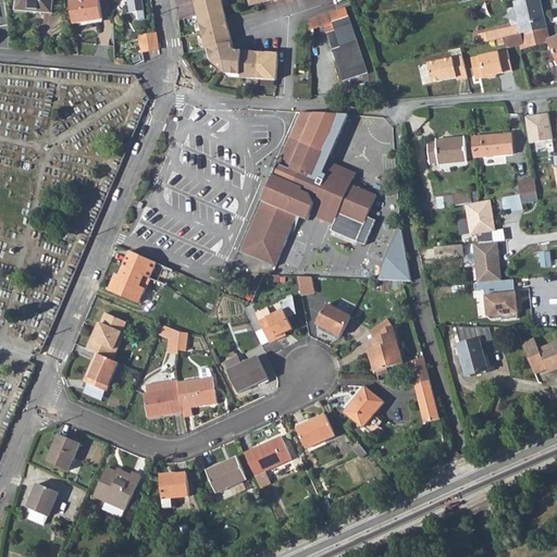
[(53,0),(17,0),(17,8),(41,9),(41,12),(53,13),(53,0)]
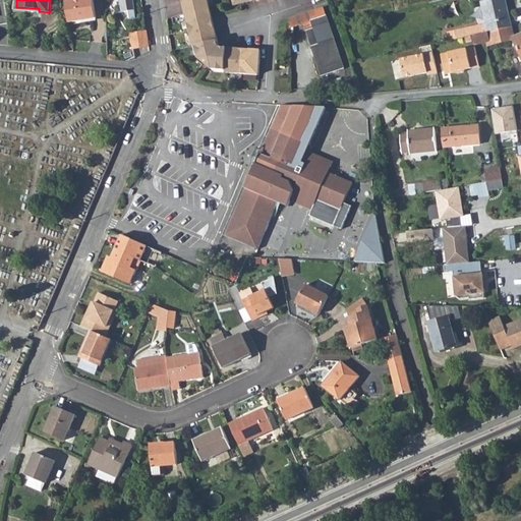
[(67,0),(64,0),(64,1),(67,20),(95,17),(92,0),(67,0)]
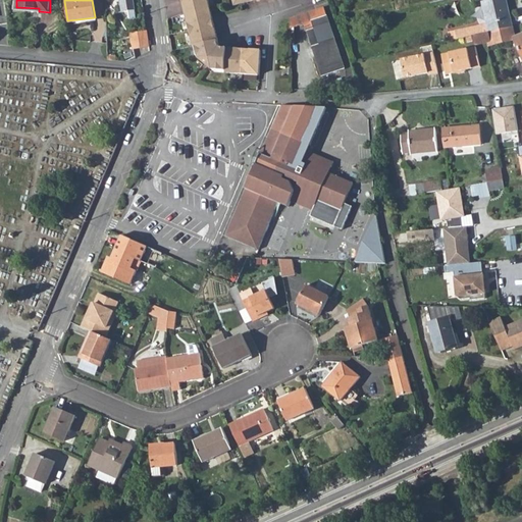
[(118,0),(120,11),(127,9),(127,11),(134,11),(132,0),(118,0)]
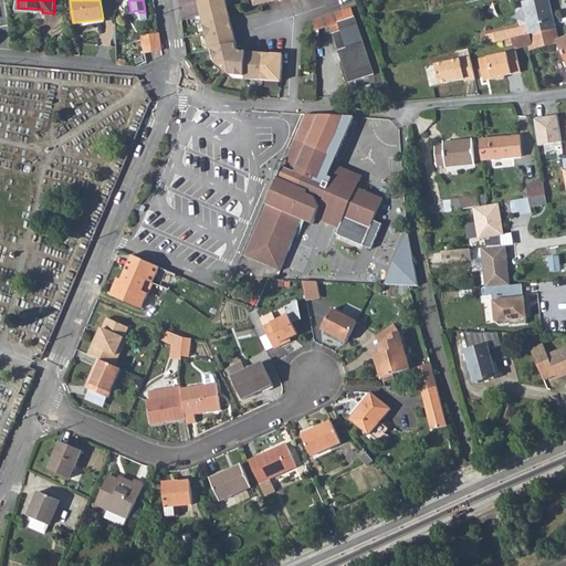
[(237,42),(226,0),(197,0),(210,49),(237,42)]
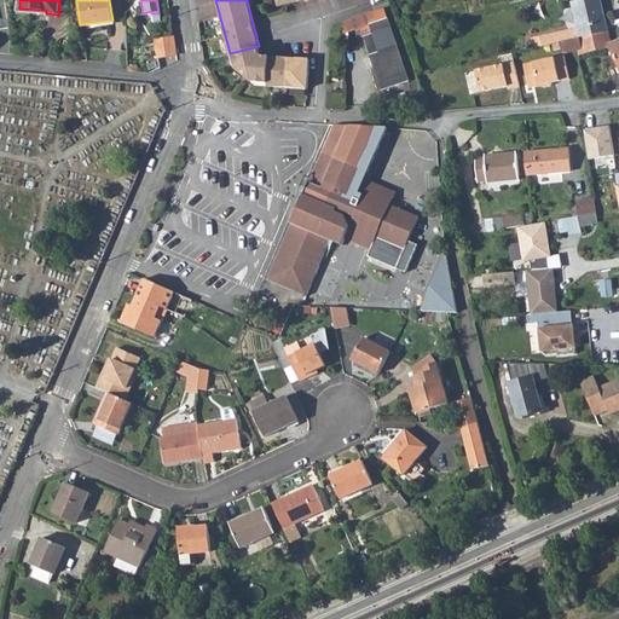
[(577,28),(557,32),(530,38),(532,45),(532,48),(553,44),(608,32),(600,0),(578,0),(572,1),(577,28)]
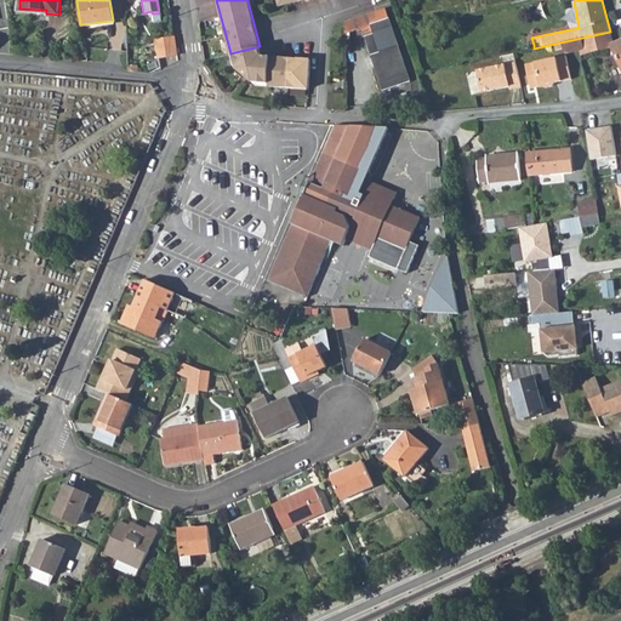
[(345,34),(372,26),(375,34),(366,36),(385,90),(411,83),(388,12),(387,9),(345,22),(345,34)]
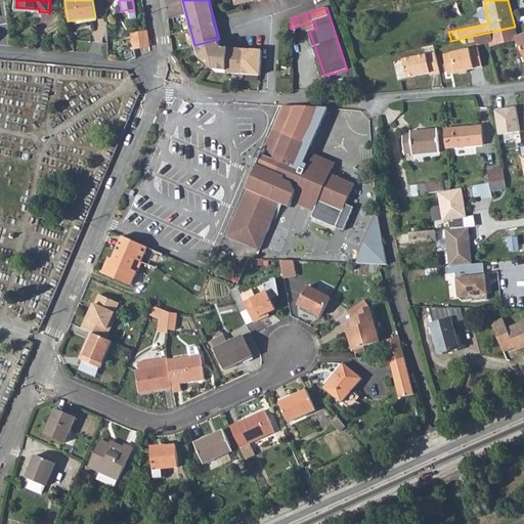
[(517,35),(515,27),(468,37),(469,42),(475,41),(476,45),(488,42),(492,41),(493,45),(512,41),(511,36),(517,35)]
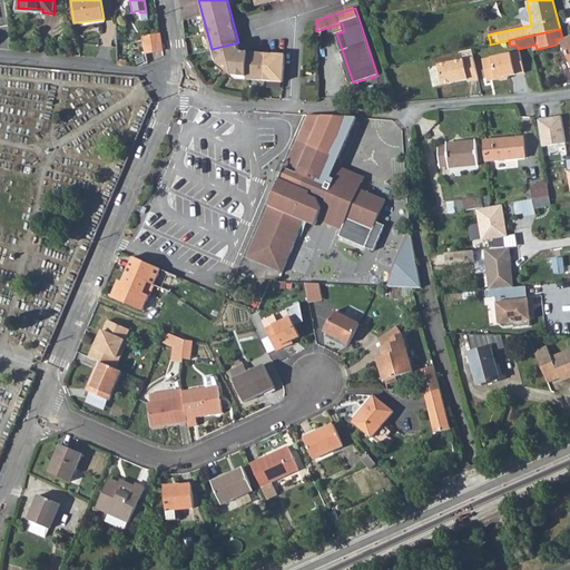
[(141,36),(144,53),(163,50),(159,33),(141,36)]
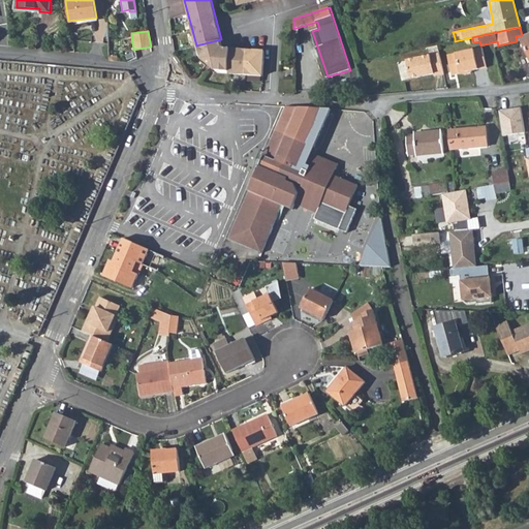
[(223,47),(221,39),(196,45),(196,47),(199,47),(203,60),(216,71),(215,72),(230,72),(229,75),(266,76),(267,49),(223,47)]
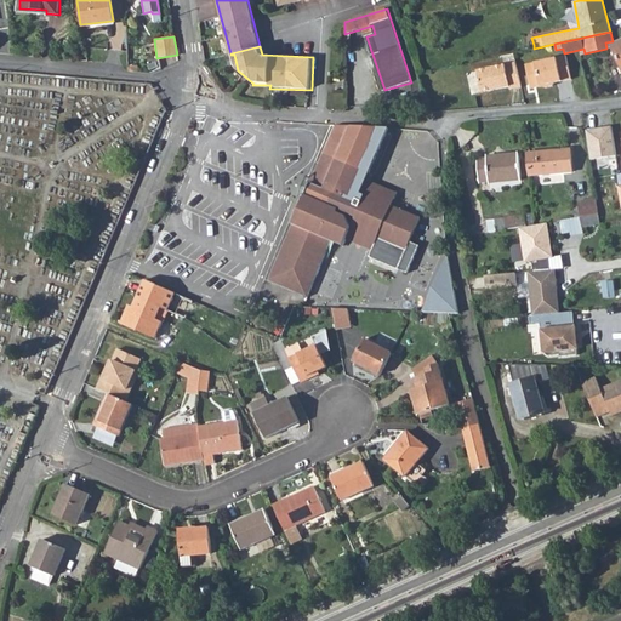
[(565,56),(525,66),(530,89),(541,86),(545,87),(552,86),(554,84),(570,79),(565,56)]
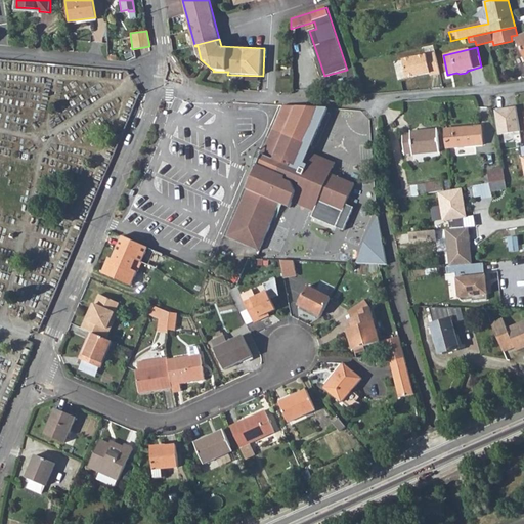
[(435,52),(402,59),(406,78),(429,73),(430,76),(439,74),(435,52)]
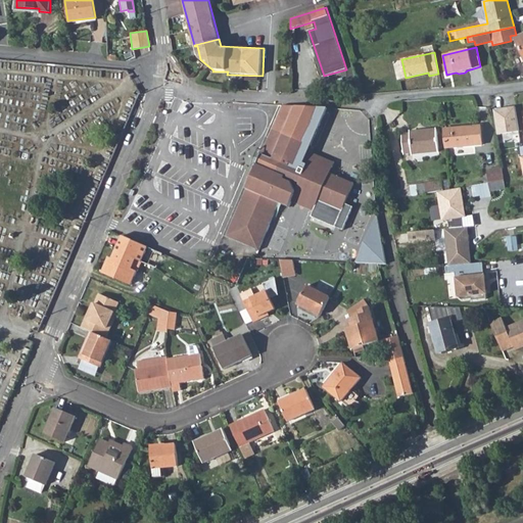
[(515,105),(493,109),(497,134),(519,131),(515,105)]
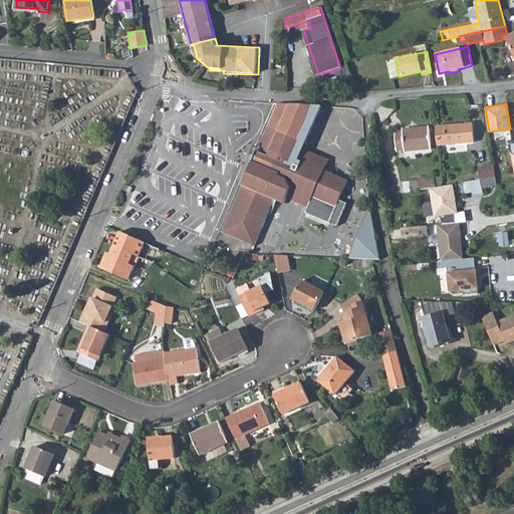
[(315,104),(279,104),(258,152),(264,154),(260,164),(254,161),(223,233),(255,247),(275,201),(285,205),(288,199),(292,188),(288,179),(280,176),(281,174),(291,177),(295,167),(286,163),(287,161),(292,163),(315,104)]
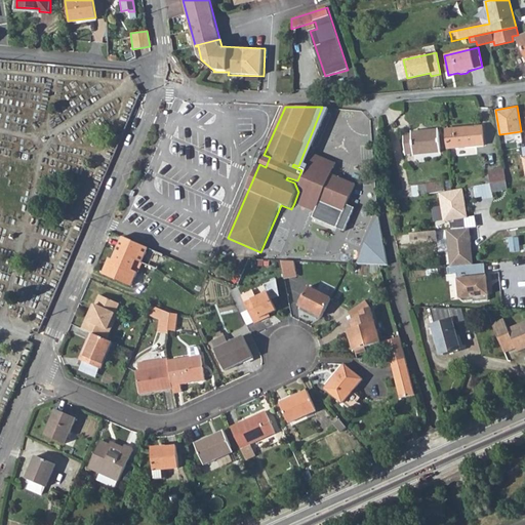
[(482,126),(446,129),(446,130),(448,150),(484,147),(482,126)]
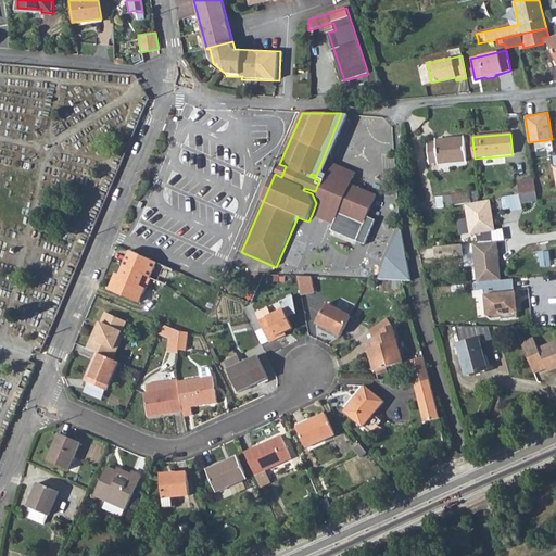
[(437,141),(428,142),(430,162),(438,162),(438,163),(466,161),(465,138),(436,139),(437,141)]
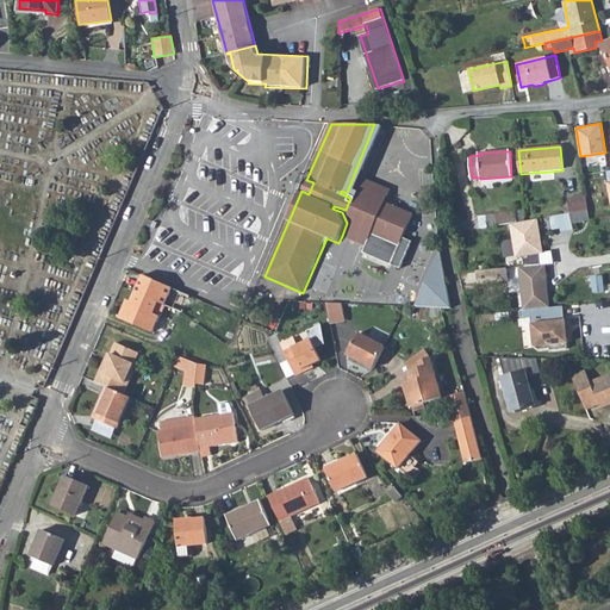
[(584,161),(585,172),(601,168),(598,159),(584,161)]
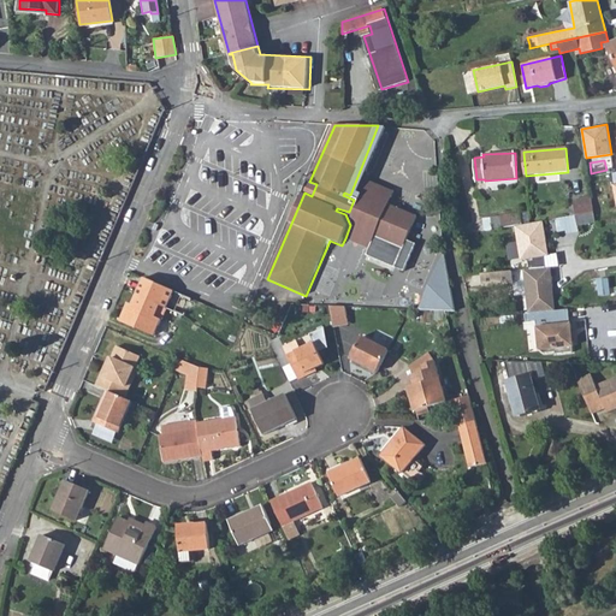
[(371,181),(360,203),(385,215),(390,203),(396,190),(371,181)]
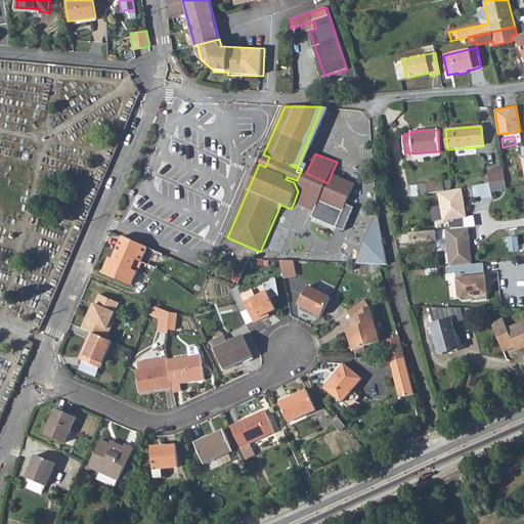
[(263,155),(259,164),(265,167),(269,157),(263,155)]
